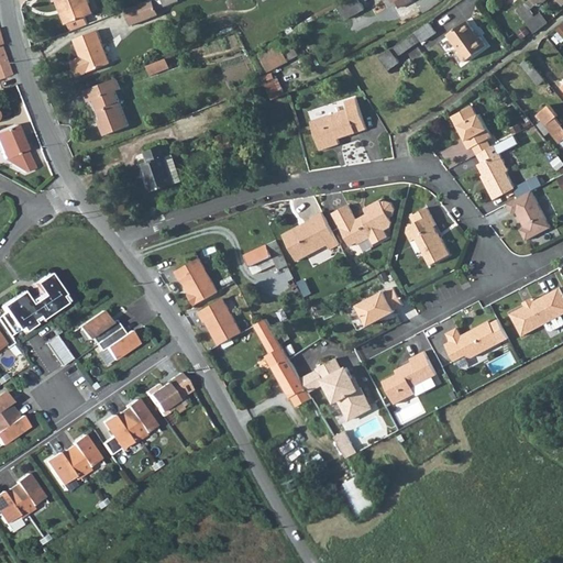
[(51,0),(52,1),(54,0),(59,11),(57,12),(62,23),(65,22),(81,15),(84,14),(79,4),(87,1),(86,0),(51,0)]
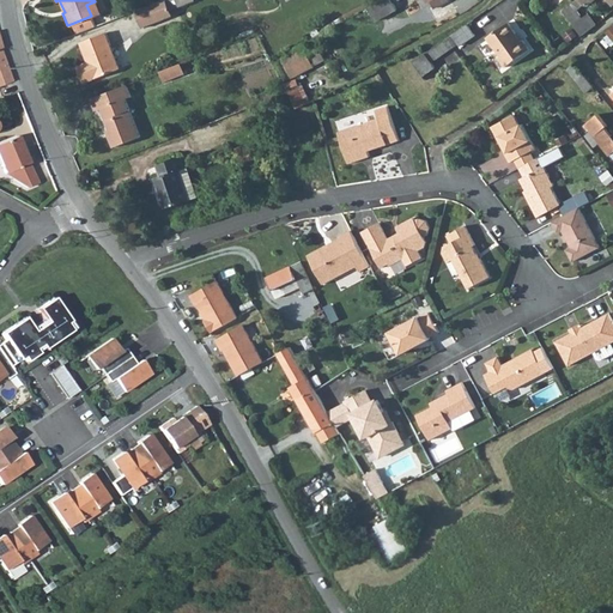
[(170,0),(165,0),(139,11),(146,28),(176,14),(175,10),(170,0)]
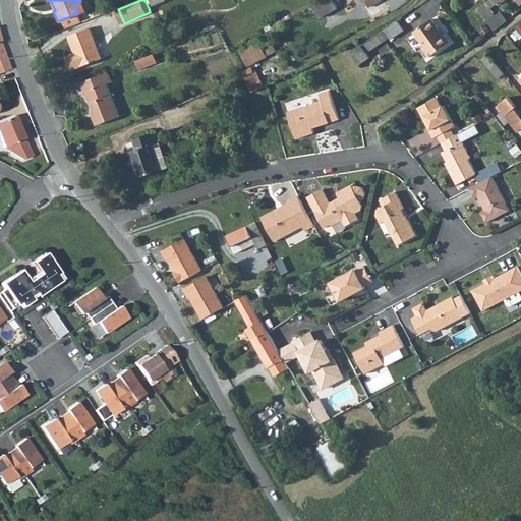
[(169,0),(145,0),(149,8),(169,0)]
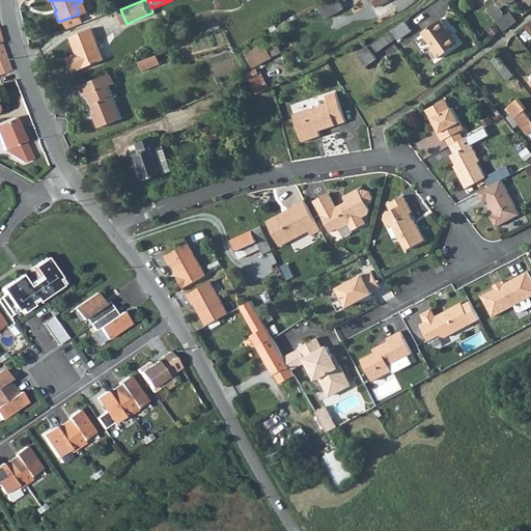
[(341,2),(340,0),(330,0),(322,5),(328,16),(345,6),(342,1),(341,2)]
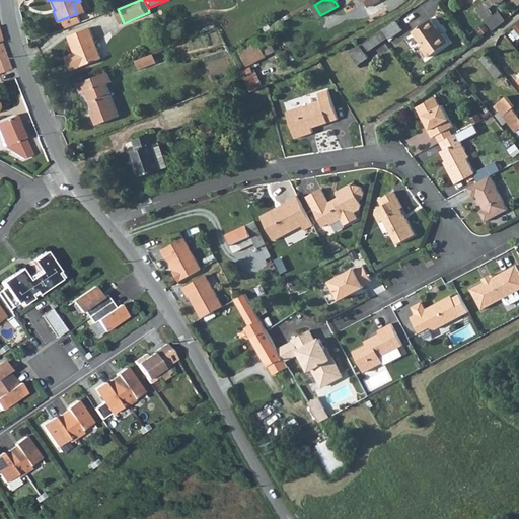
[(498,12),(497,12),(488,0),(476,9),(493,31),(505,21),(498,12)]
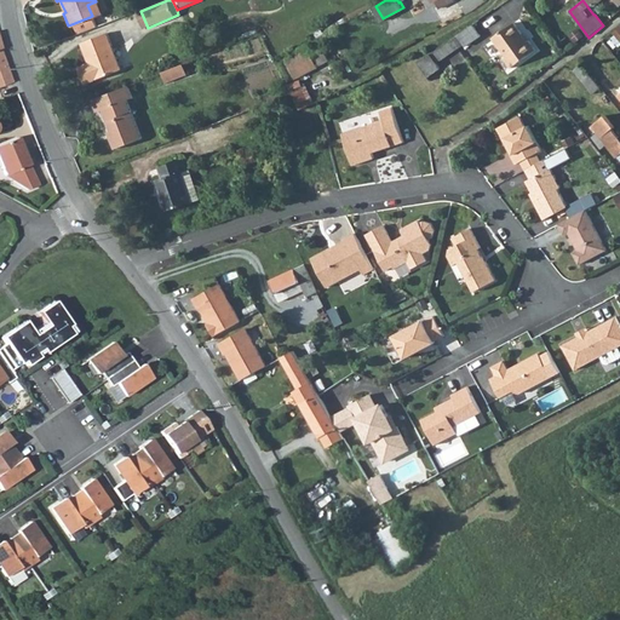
[(96,1),(87,5),(92,16),(99,13),(96,1)]
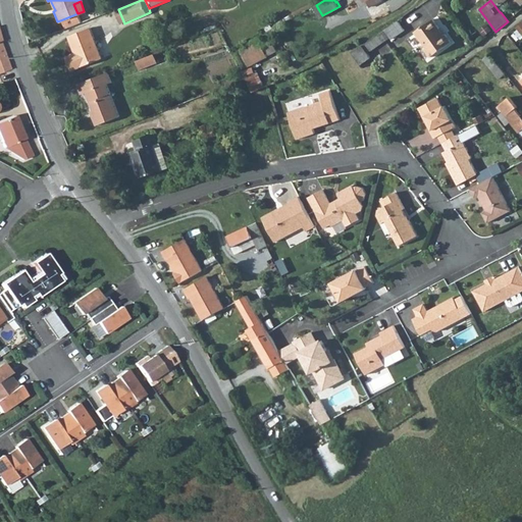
[(60,20),(63,30),(80,23),(75,14),(60,20)]
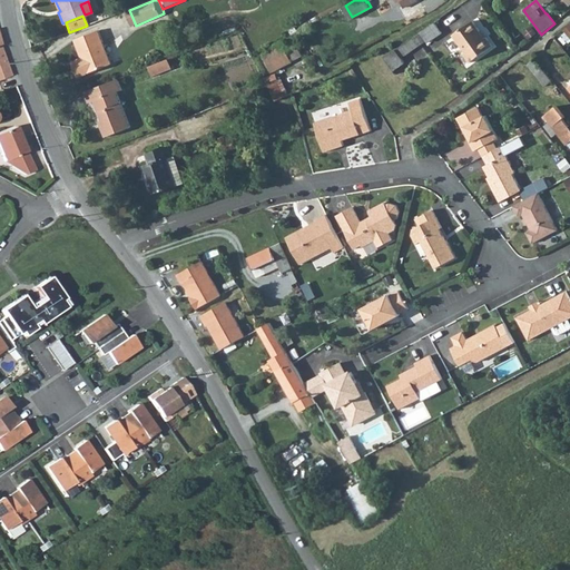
[(434,22),(395,50),(400,57),(402,56),(425,39),(428,42),(442,32),(434,22)]
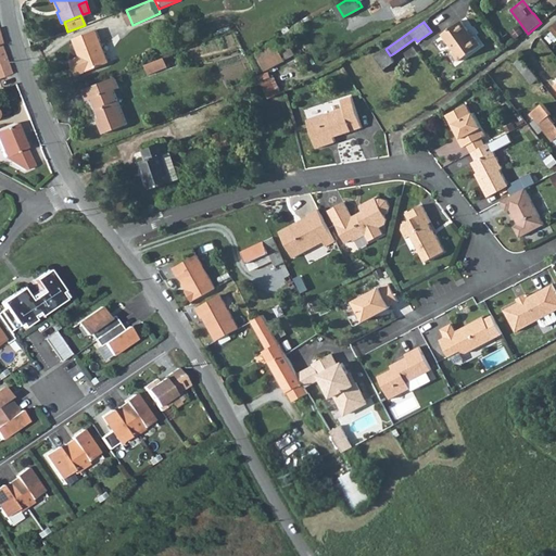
[(477,39),(464,22),(445,37),(457,54),(454,57),(460,65),(484,48),(478,38),(477,39)]
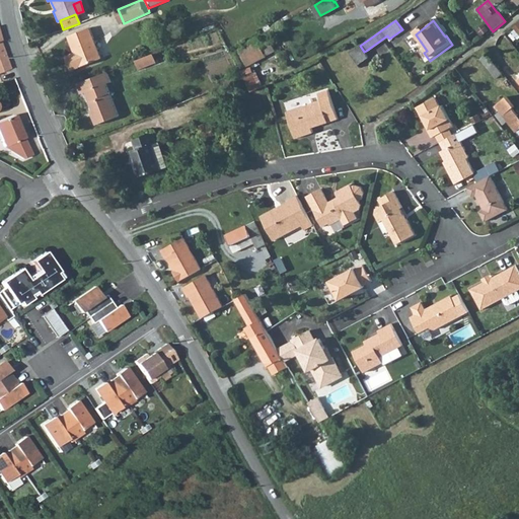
[(71,34),(78,56),(69,59),(73,70),(103,58),(92,26),(71,34)]
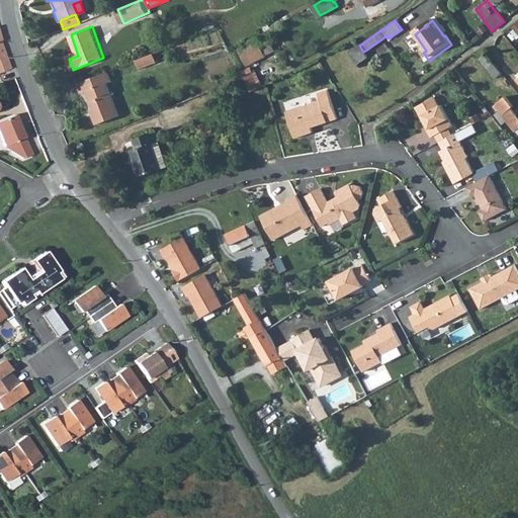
[(0,71),(10,68),(6,56),(5,53),(1,41),(0,35),(0,71)]
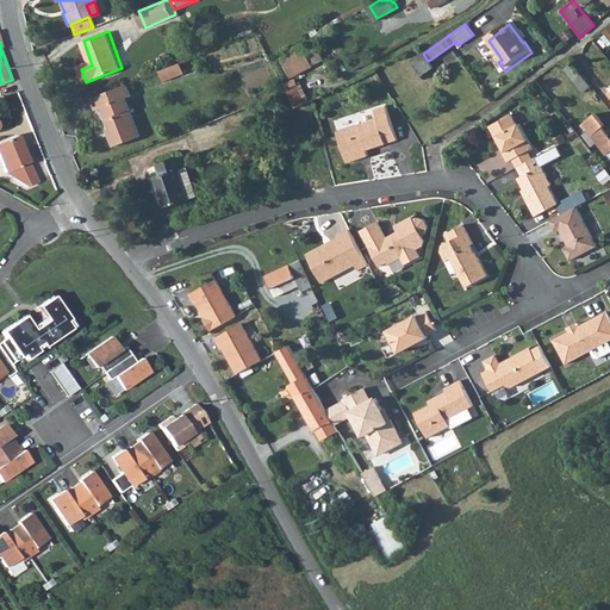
[(305,53),(303,47),(280,58),(291,76),(325,58),(321,49),(307,56),(306,54),(305,53)]
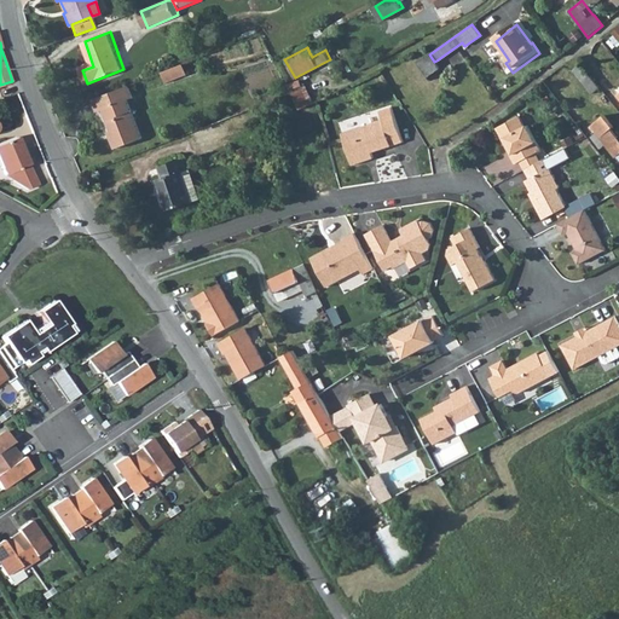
[(417,63),(428,77),(441,68),(437,61),(434,62),(429,55),(417,63)]
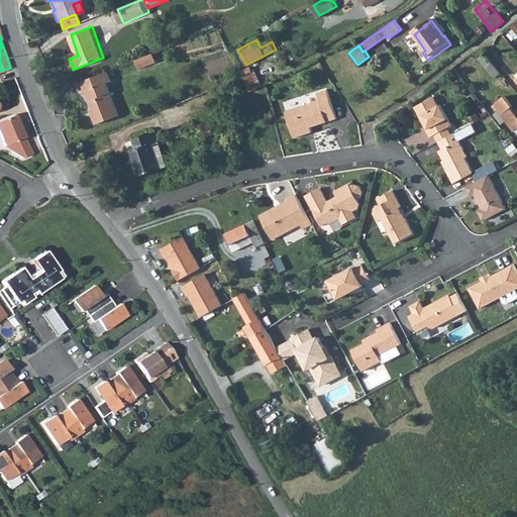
[(156,54),(137,61),(140,69),(159,62),(156,54)]
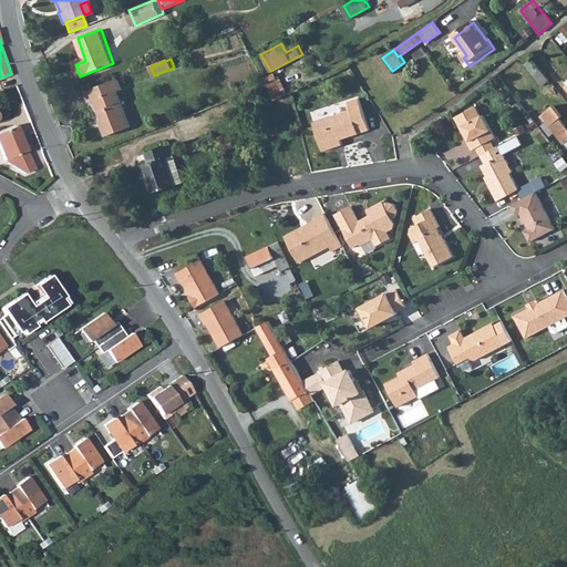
[(525,66),(542,86),(549,81),(533,60),(525,66)]
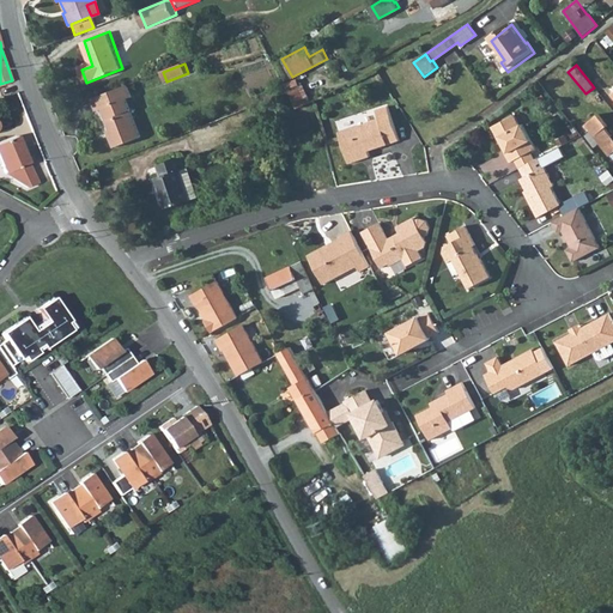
[(144,137),(138,123),(132,104),(129,99),(134,97),(129,85),(95,98),(99,110),(104,108),(107,114),(114,133),(115,135),(111,137),(116,147),(144,137)]
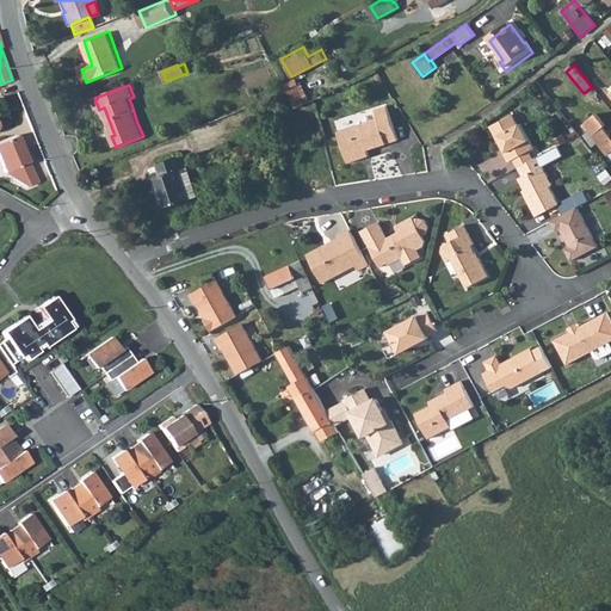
[(291,92),(298,107),(313,102),(304,86),(291,92)]
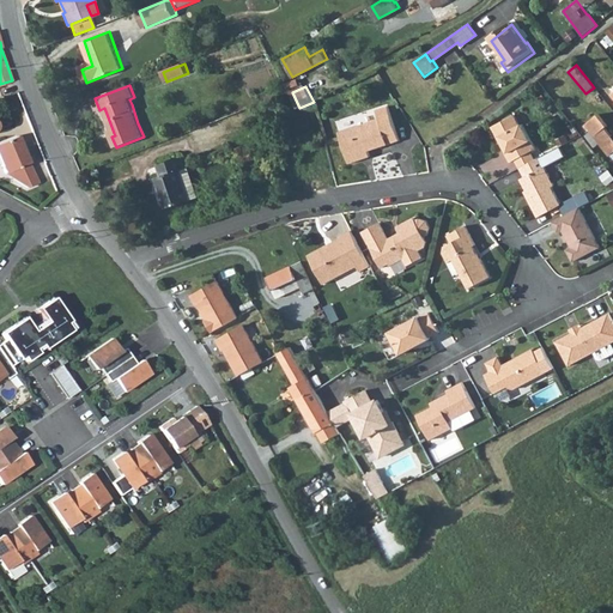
[(400,140),(388,105),(377,110),(380,119),(340,132),(351,163),(364,159),(365,156),(370,153),(369,151),(400,140)]
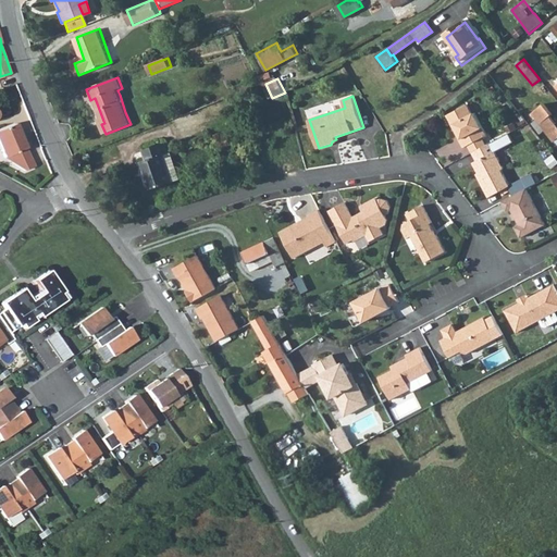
[(217,102),(201,109),(206,120),(221,114),(217,102)]
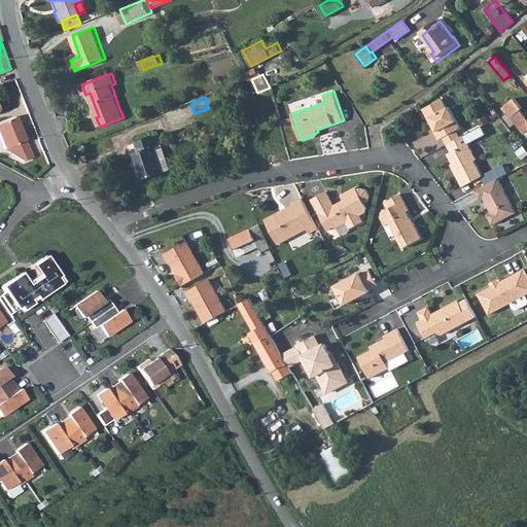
[(526,115),(526,116),(521,109),(523,108),(515,98),(504,107),(508,112),(504,115),(513,127),(517,123),(526,135),(526,115)]
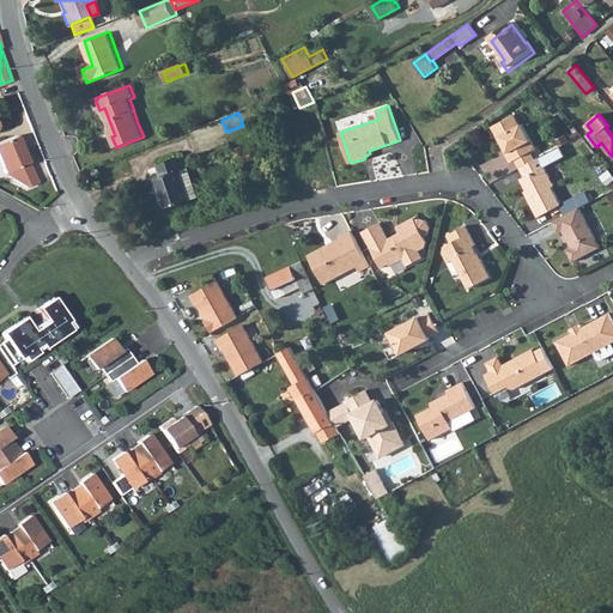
[(504,153),(509,163),(514,161),(529,152),(534,150),(521,125),(517,126),(513,115),(490,127),(496,138),(498,137),(507,152),(504,153)]
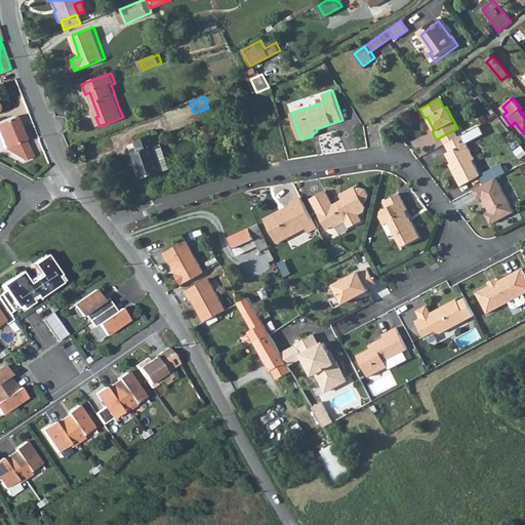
[(0,136),(4,149),(23,161),(32,158),(14,116),(0,121),(0,136)]
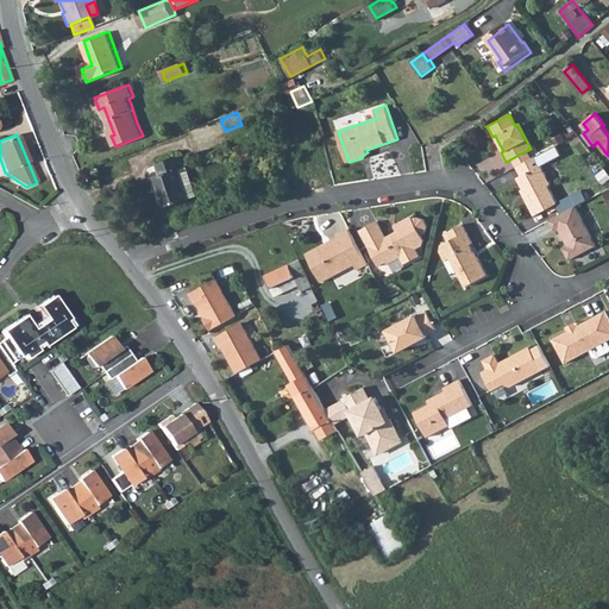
[(526,151),(510,159),(514,167),(529,158),(526,151)]
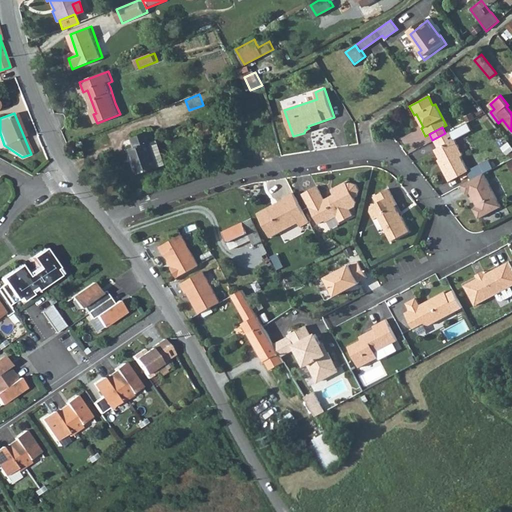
[(146,130),(126,139),(129,147),(123,149),(135,178),(155,169),(143,141),(149,139),(146,130)]
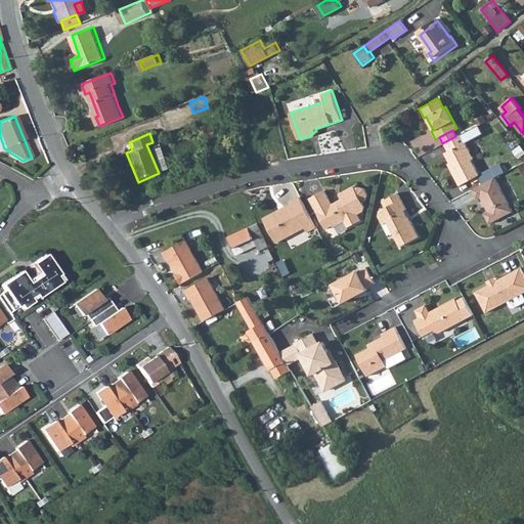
[(455,136),(442,143),(446,151),(449,158),(446,160),(451,169),(449,170),(457,186),(476,177),(468,162),(471,161),(463,144),(466,142),(461,134),(455,136)]
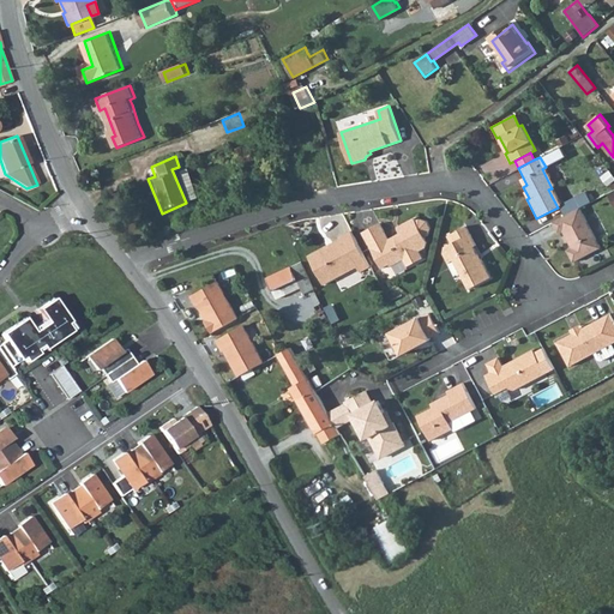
[(589,192),(563,202),(565,211),(593,202),(589,192)]
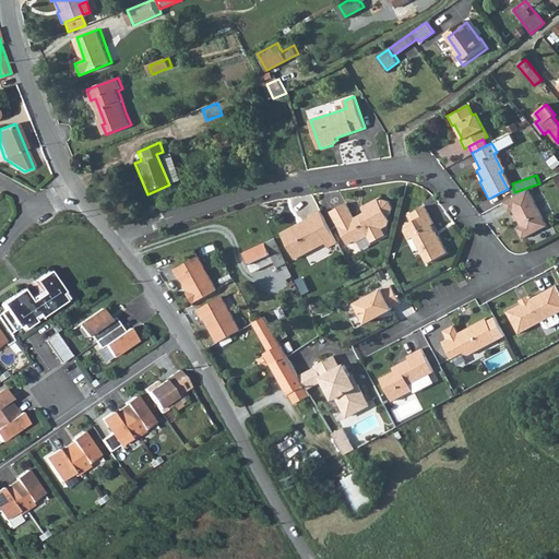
[(547,225),(528,189),(503,202),(509,212),(513,210),(522,226),(518,228),(523,238),(547,225)]
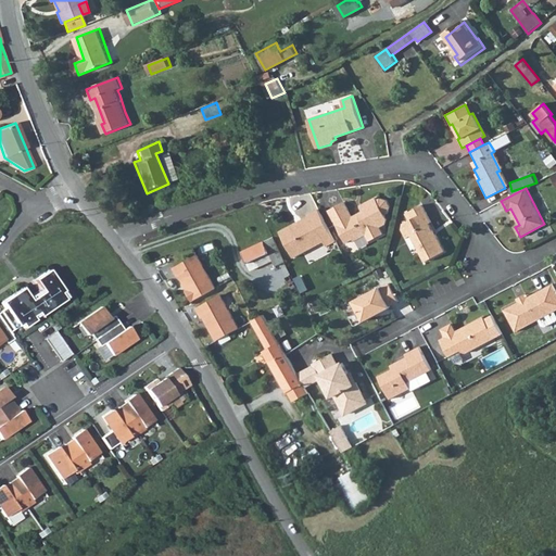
[(344,201),(328,210),(344,241),(352,237),(353,239),(365,232),(368,240),(382,232),(379,226),(384,223),(387,217),(384,213),(387,212),(389,205),(386,199),(379,197),(377,199),(375,196),(359,204),(362,210),(351,215),(344,201)]
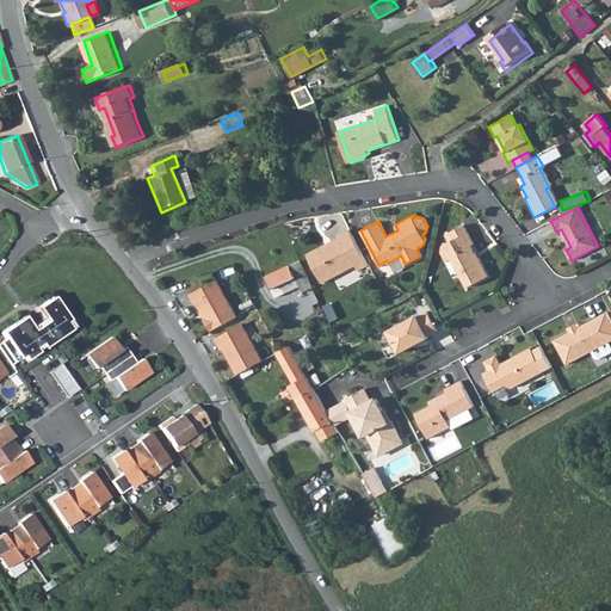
[(469,233),(464,226),(451,233),(455,240),(469,233)]
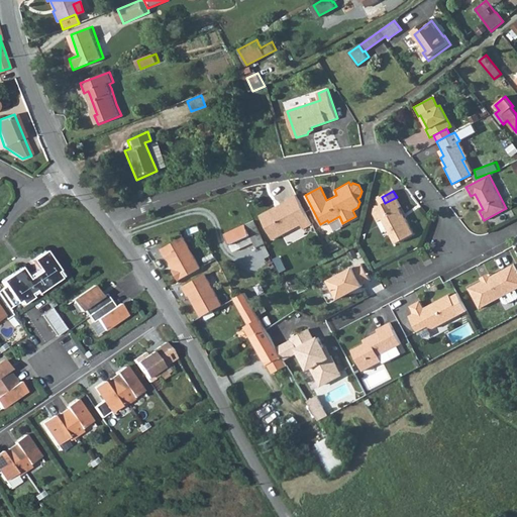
[(312,224),(296,194),(288,199),(288,200),(260,215),(273,239),(301,224),(303,229),(312,224)]
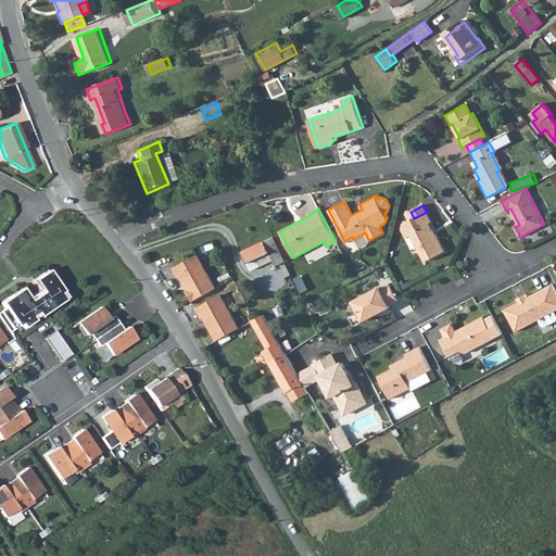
[(427,262),(446,251),(437,235),(430,224),(432,223),(427,212),(414,218),(404,224),(403,229),(407,238),(413,236),(427,262)]
